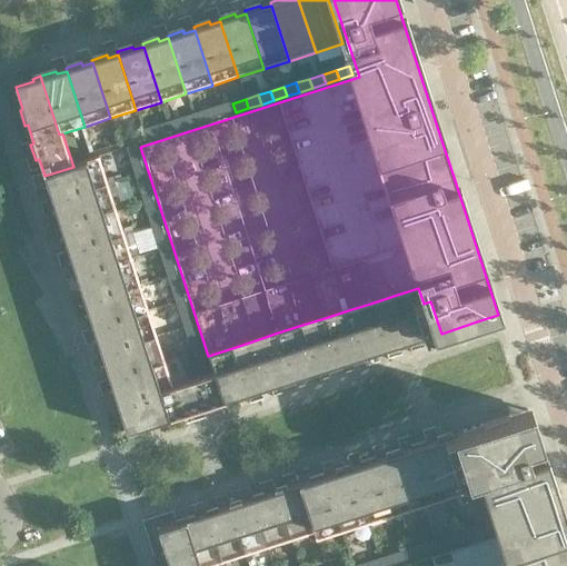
[(236,112),(232,103),(220,108),(222,117),(236,112)]
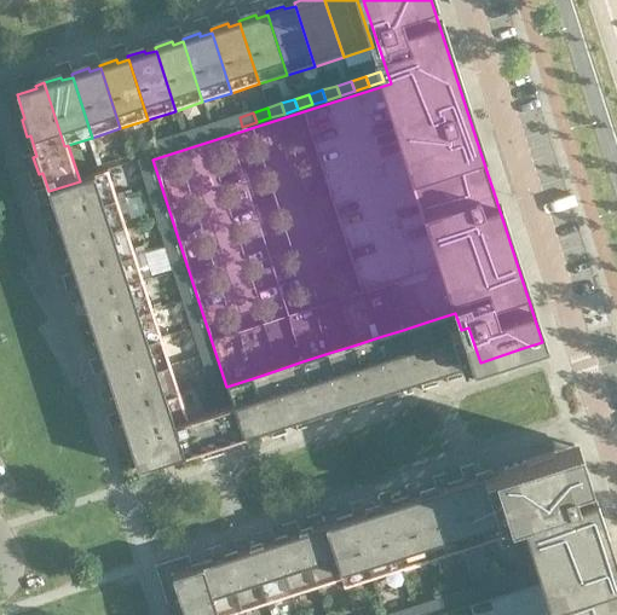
[(242,127),(240,117),(225,121),(228,132),(242,127)]
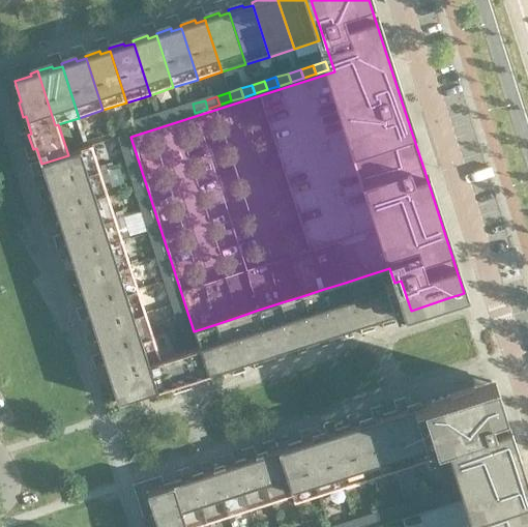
[(195,113),(193,104),(180,108),(182,117),(195,113)]
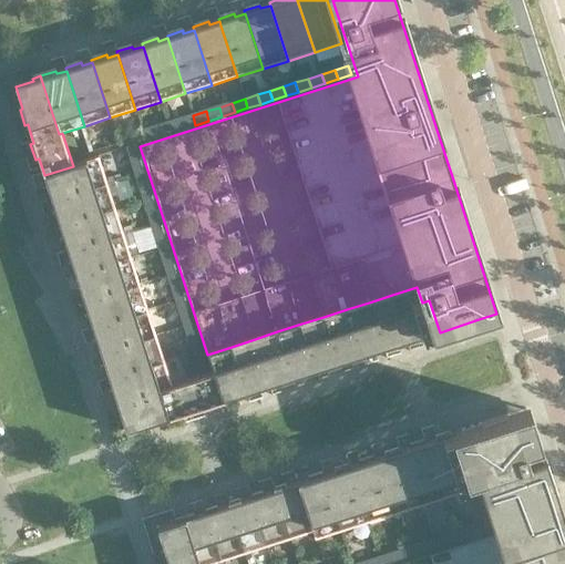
[(195,125),(193,115),(180,120),(183,129),(195,125)]
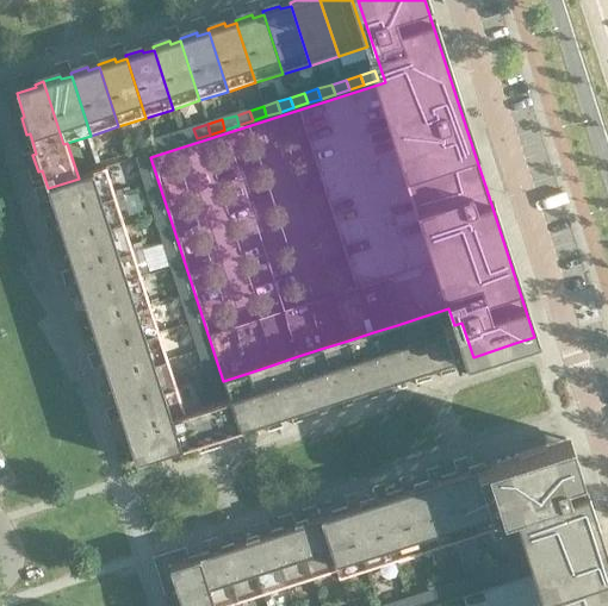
[(197,138),(193,129),(180,133),(184,143),(197,138)]
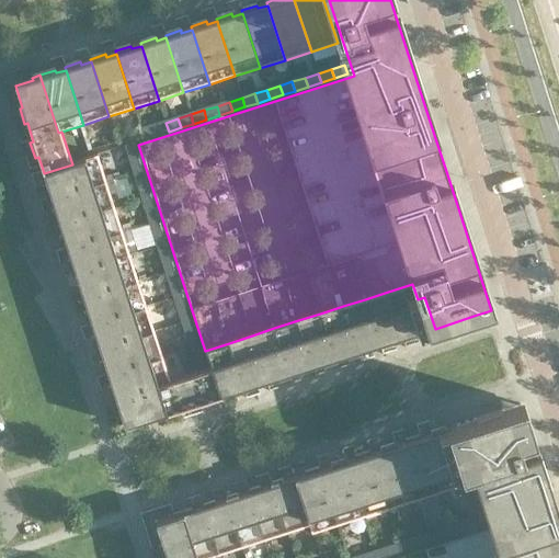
[(169,132),(166,123),(153,126),(156,136),(169,132)]
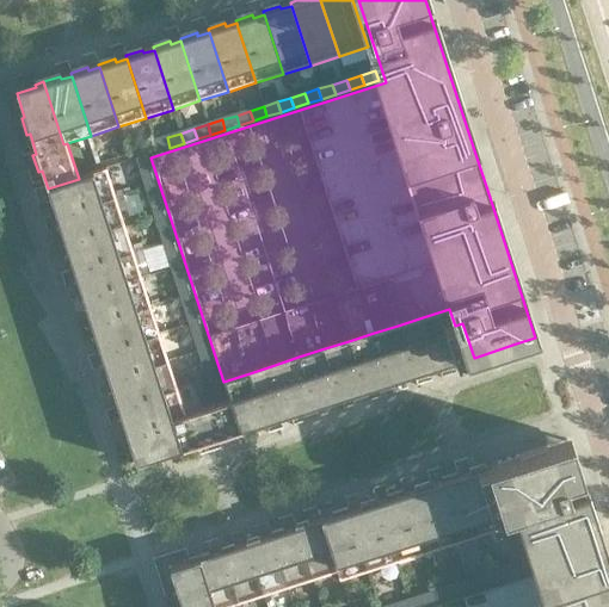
[(170,148),(167,137),(153,142),(157,152),(170,148)]
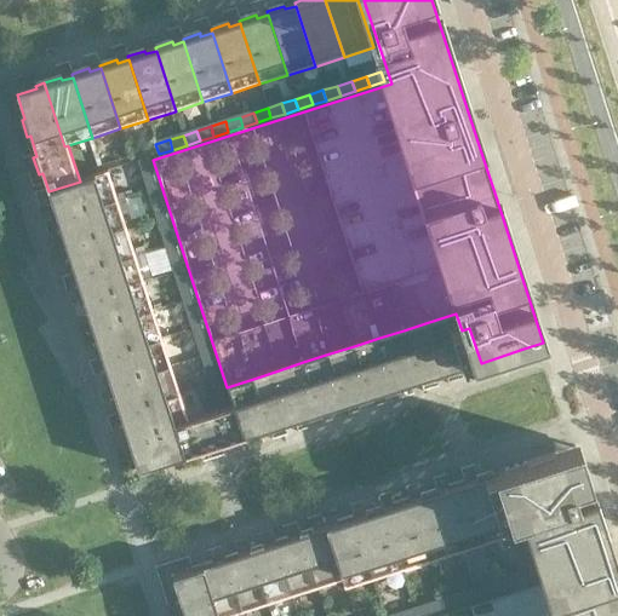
[(149,160),(138,163),(143,178),(153,174),(149,160)]
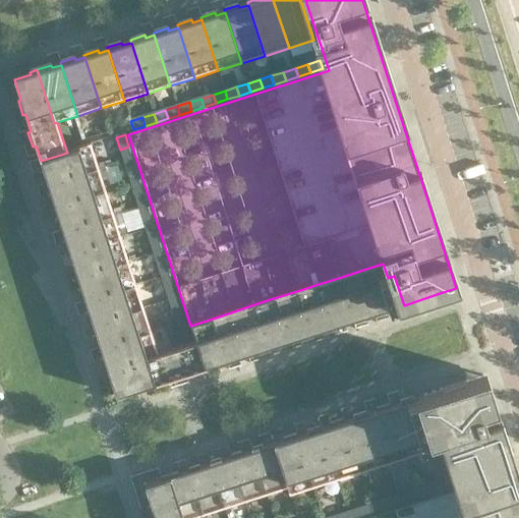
[(92,145),(67,153),(41,161),(44,172),(41,173),(46,186),(100,169),(92,145)]
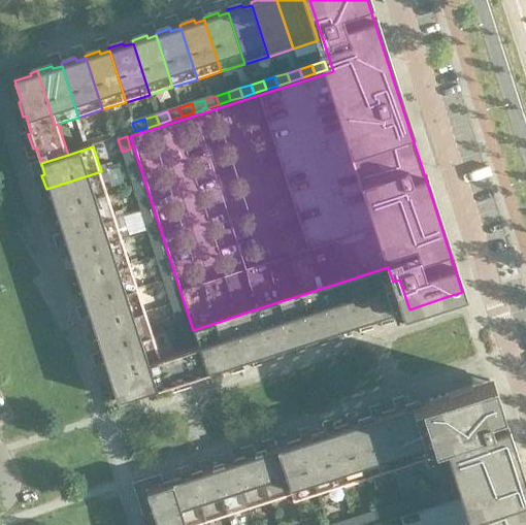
[(138,172),(134,161),(126,164),(130,175),(138,172)]
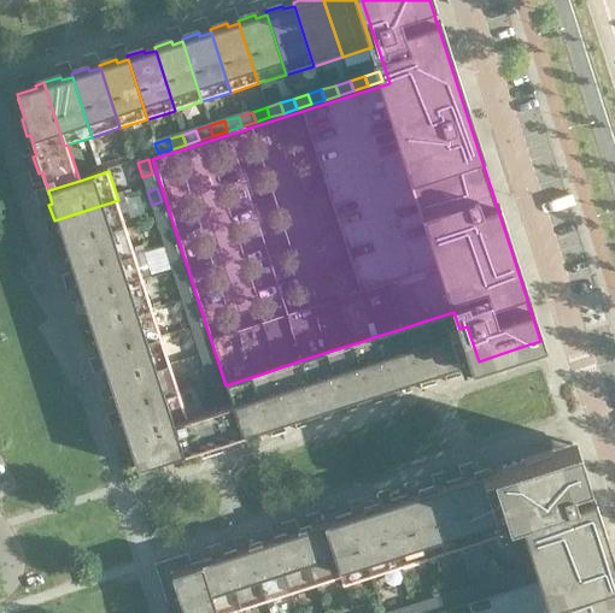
[(127,228),(118,200),(54,220),(54,222),(57,220),(60,231),(58,233),(63,248),(127,228)]
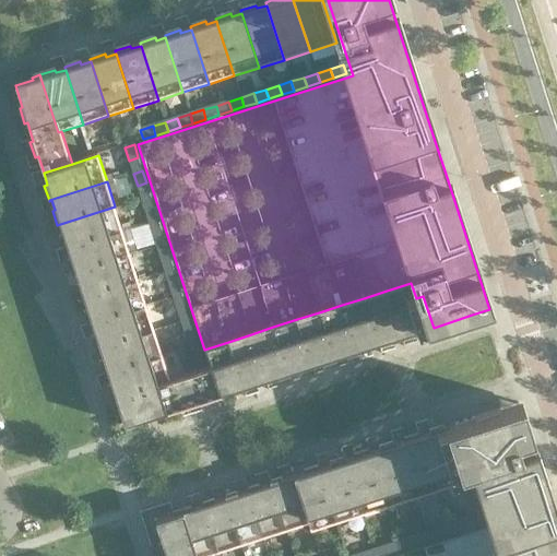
[(151,196),(146,182),(138,186),(141,198),(151,196)]
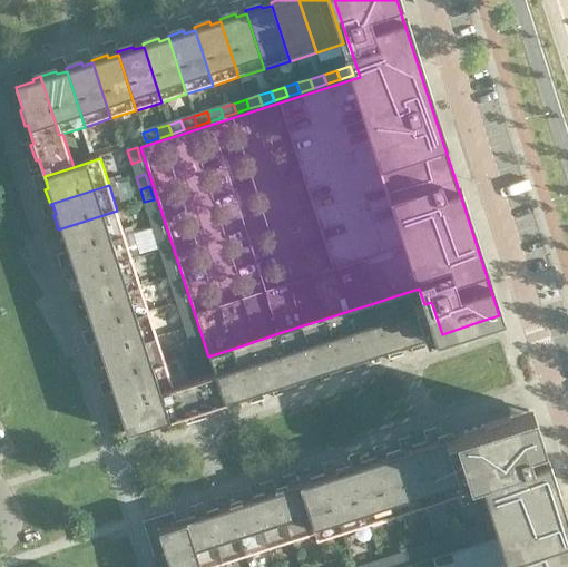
[(157,212),(154,199),(144,202),(148,215),(157,212)]
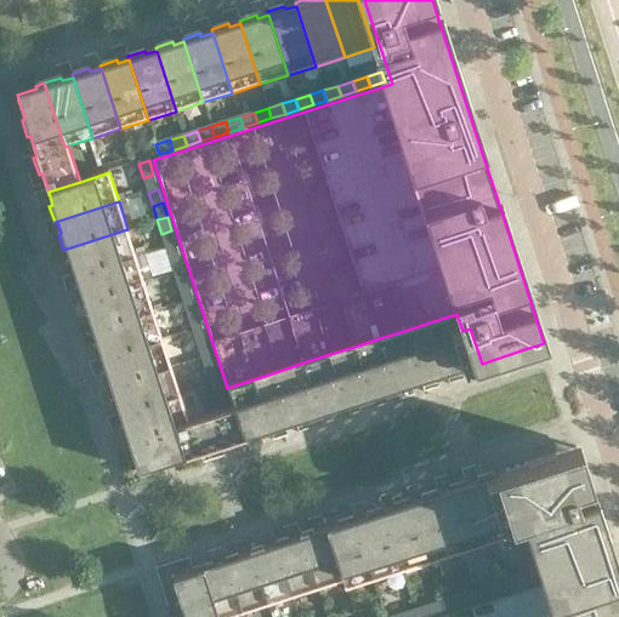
[(136,257),(128,229),(63,250),(63,251),(67,250),(71,261),(67,262),(72,278),(136,257)]
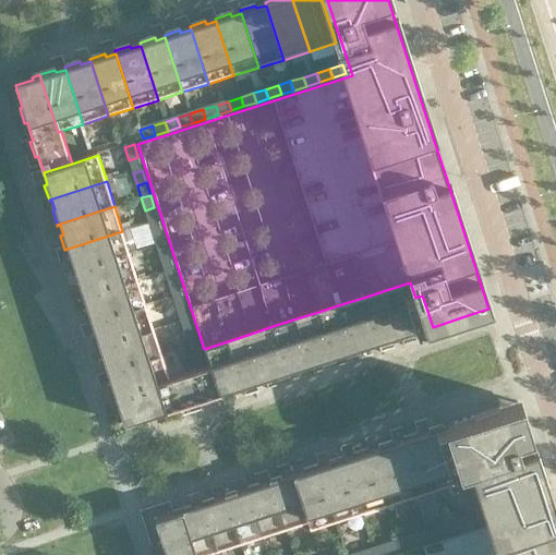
[(158,220),(154,207),(145,210),(149,222),(158,220)]
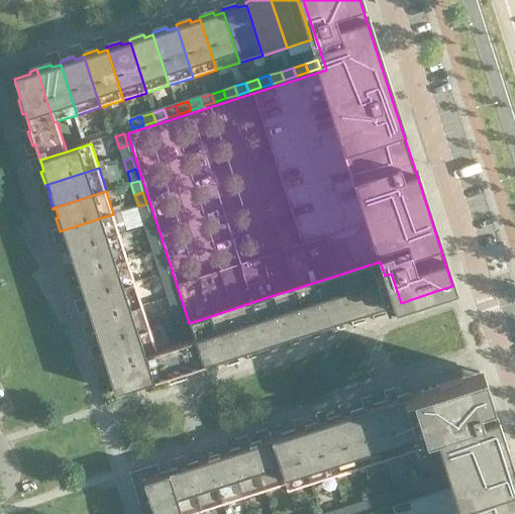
[(149,215),(146,204),(138,206),(141,218),(149,215)]
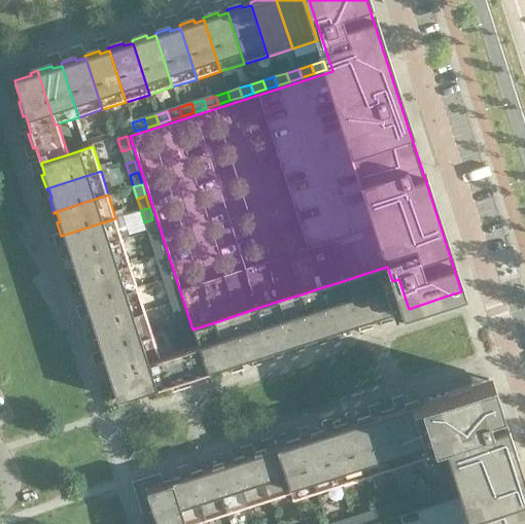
[(123,242),(115,218),(61,236),(61,237),(64,236),(67,245),(64,246),(69,259),(123,242)]
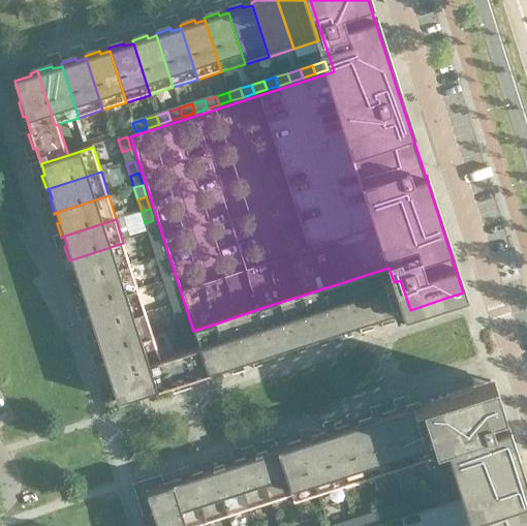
[(157,233),(153,220),(145,223),(149,235),(157,233)]
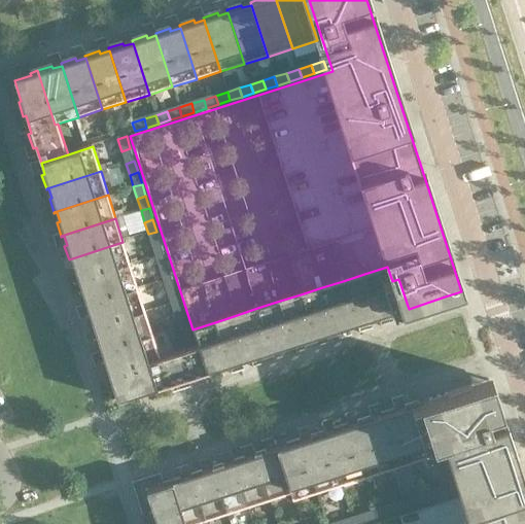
[(161,244),(156,232),(148,234),(152,246),(161,244)]
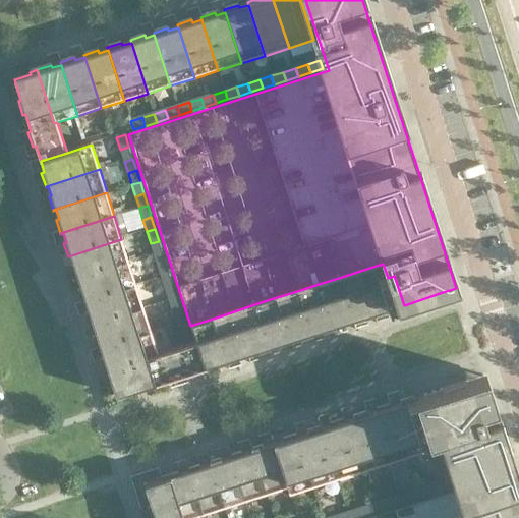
[(129,264),(121,239),(68,256),(68,257),(70,256),(73,266),(71,267),(75,281),(78,280),(129,264)]
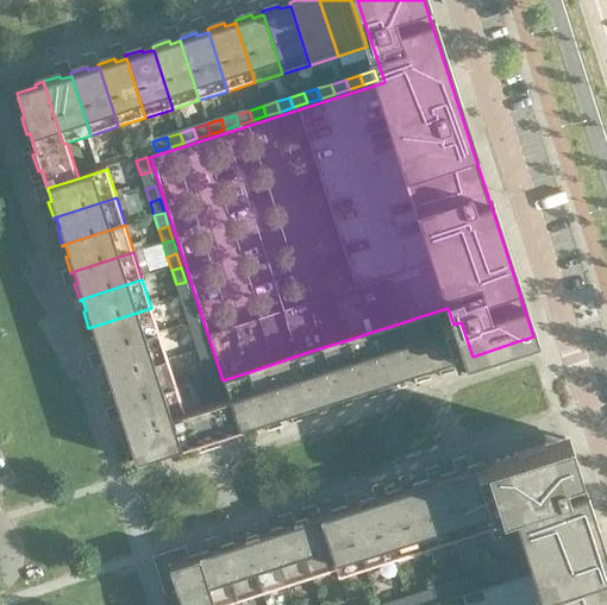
[(191,295),(186,282),(176,284),(180,298),(191,295)]
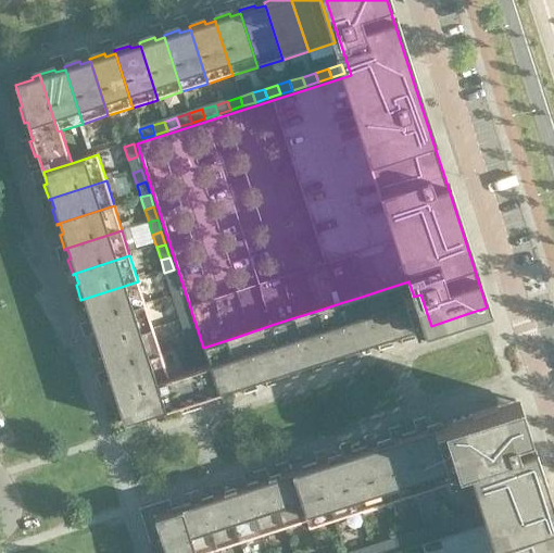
[(177,283),(174,269),(164,273),(168,285),(177,283)]
